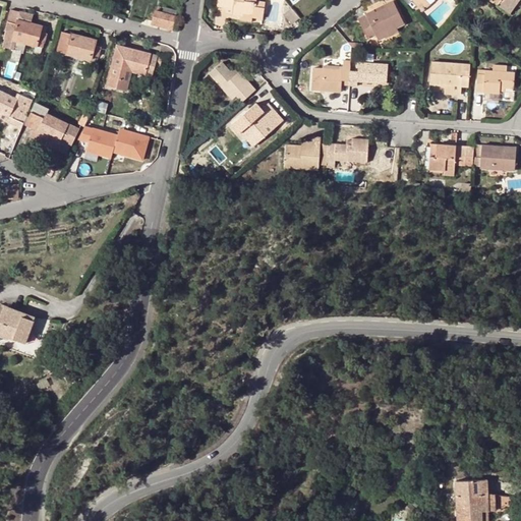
[(219,0),(219,5),(228,6),(234,7),(233,12),(233,14),(244,15),(244,13),(264,16),(266,4),(245,1),(245,0),(219,0)]
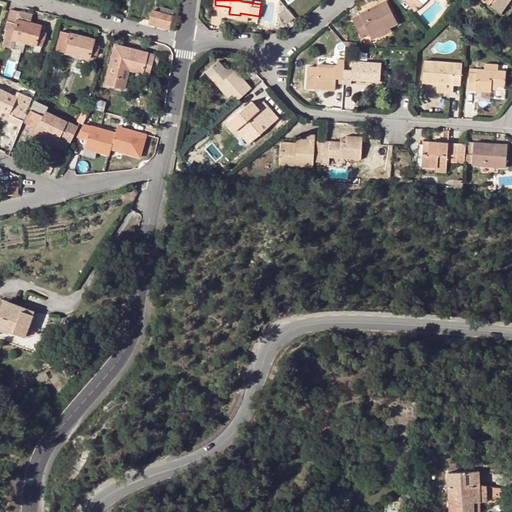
[(369,33),(372,38),(391,28),(390,27),(398,23),(387,0),(385,0),(378,4),(379,6),(370,11),(369,9),(360,13),(361,16),(353,19),(362,36),(369,33)]
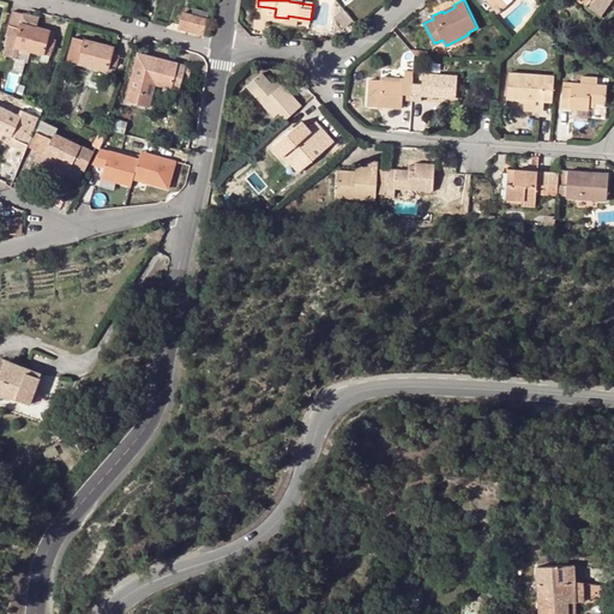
[(489,0),(499,11),(509,2),(505,0),(489,0)]
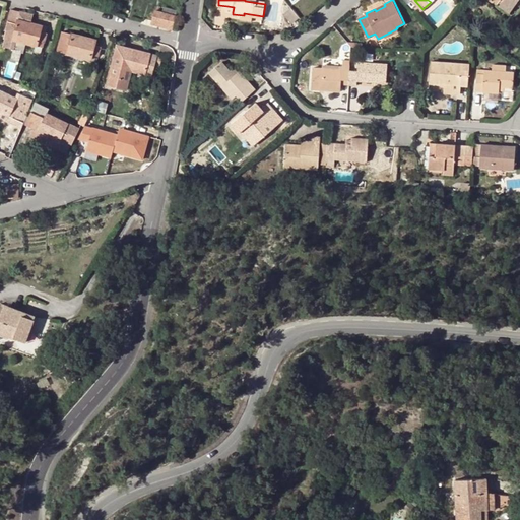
[(513,8),(502,0),(500,4),(510,11),(513,8)]
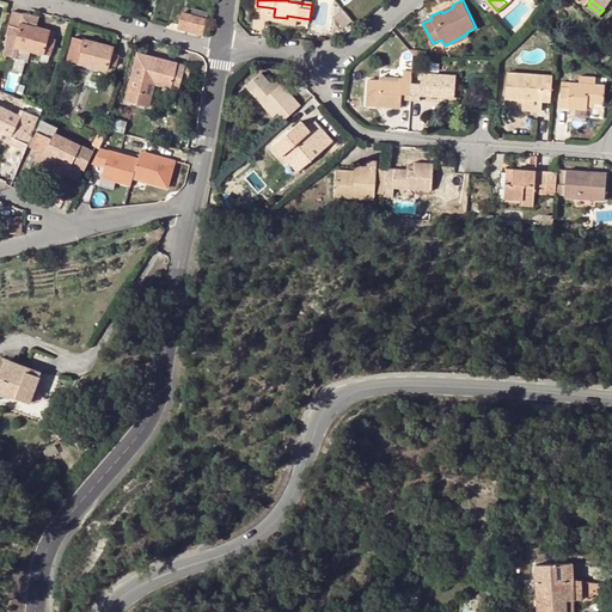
[(343,8),(335,17),(344,28),(353,19),(343,8)]
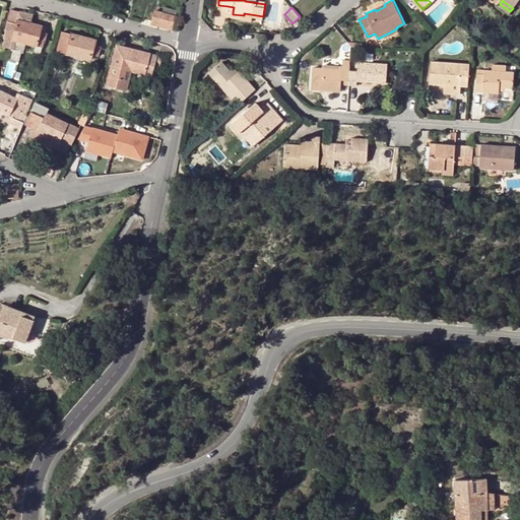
[(25,42),(30,23),(19,20),(20,11),(10,8),(2,46),(12,48),(15,39),(25,42)]
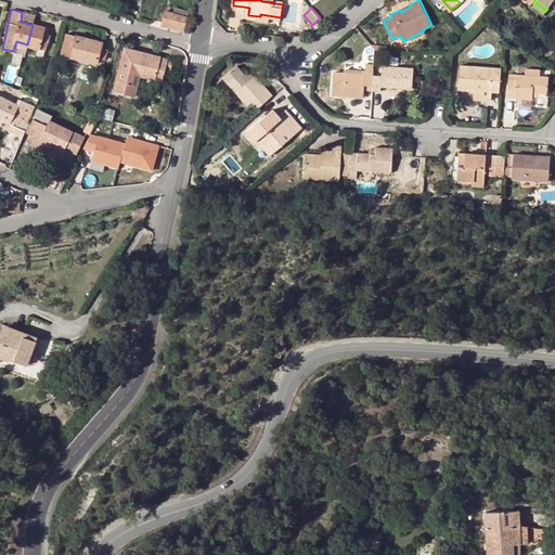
[(21,22),(33,25),(35,15),(22,12),(21,22)]
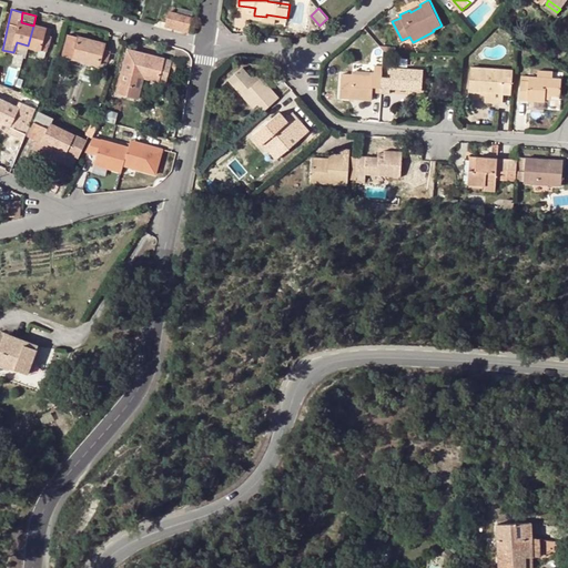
[(174,28),(178,14),(170,12),(166,26),(174,28)]
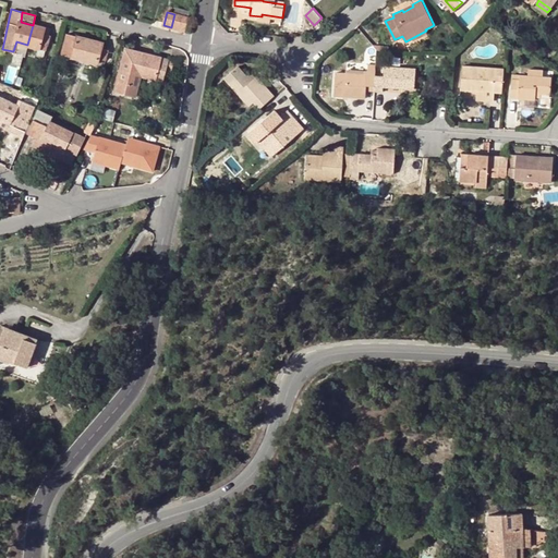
[(187,17),(174,14),(171,27),(184,32),(187,17)]
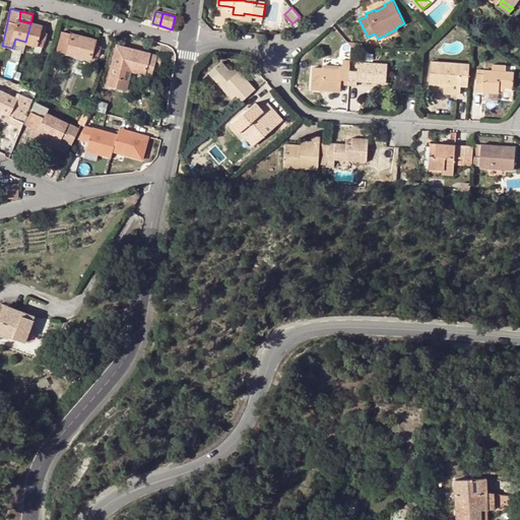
[(48,27),(30,23),(25,42),(37,45),(43,47),(44,47),(48,27)]
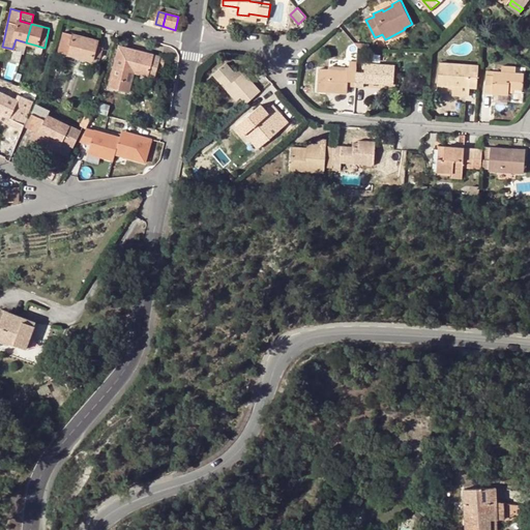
[(405,29),(385,39),(386,41),(406,32),(405,29)]
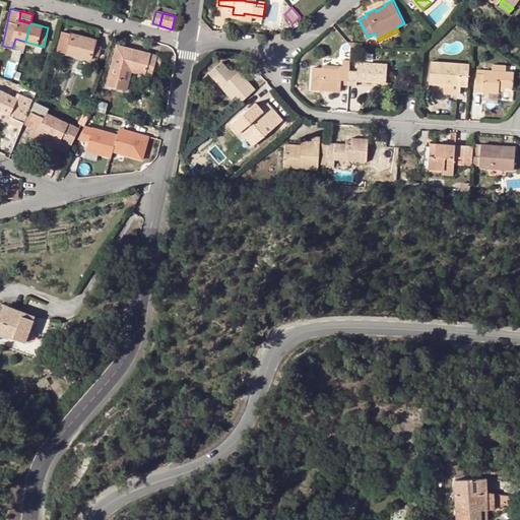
[(63,31),(58,51),(91,59),(93,54),(99,55),(101,47),(95,46),(96,41),(63,31)]
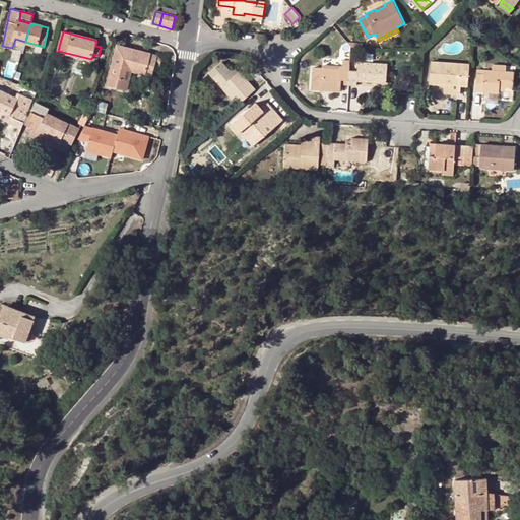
[(43,47),(37,45),(35,52),(41,53),(43,47)]
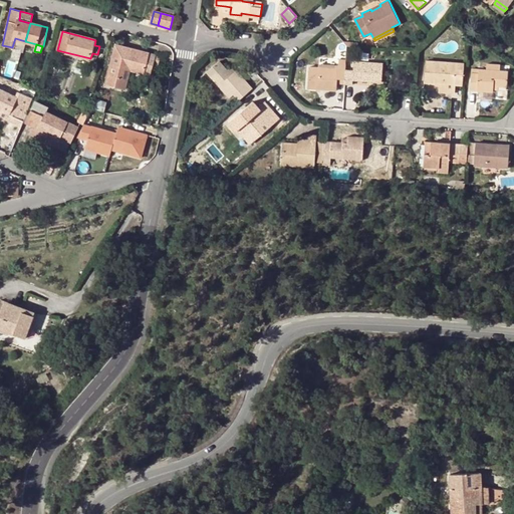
[(129,68),(155,75),(158,63),(159,56),(117,46),(106,85),(127,90),(131,80),(125,79),(126,75),(129,68)]
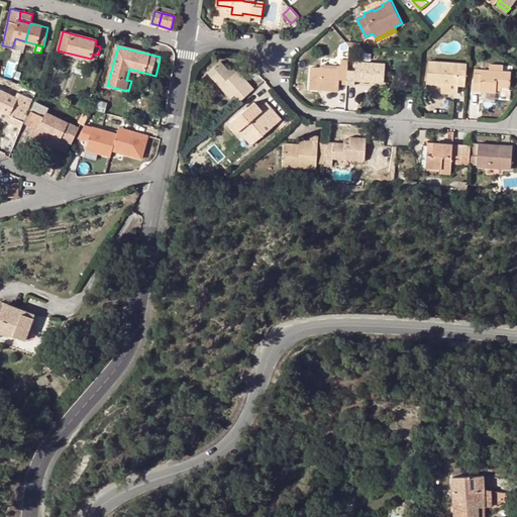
[(339,79),(347,79),(348,70),(349,61),(340,60),(340,66),(340,69),(322,68),(311,67),(310,89),(323,90),(339,90),(339,79)]
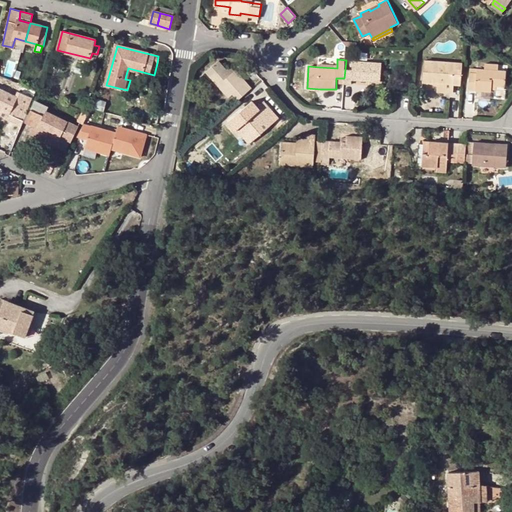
[(236,69),(235,71),(231,74),(227,69),(219,60),(206,71),(229,98),(233,94),(238,99),(252,87),(236,69)]
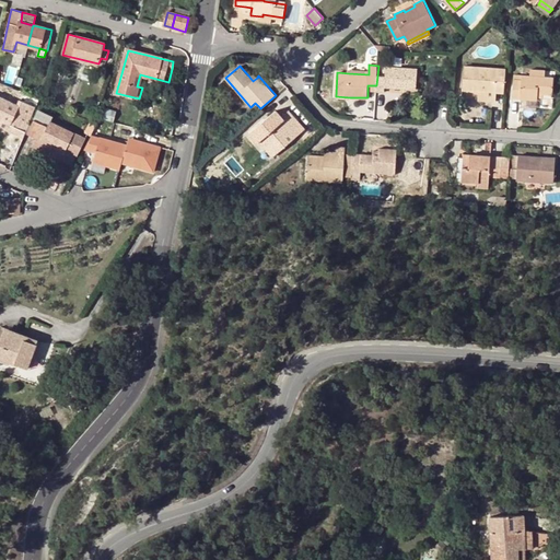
[(377,76),(376,85),(376,91),(384,92),(385,88),(416,90),(417,68),(386,66),(385,76),(377,76)]
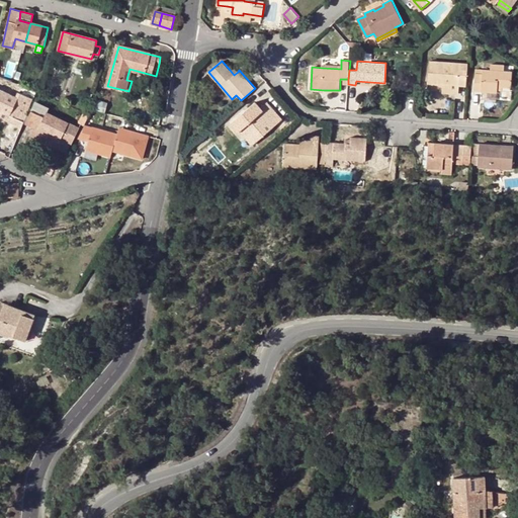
[(428,83),(443,84),(458,85),(466,86),(468,64),(430,61),(428,83)]
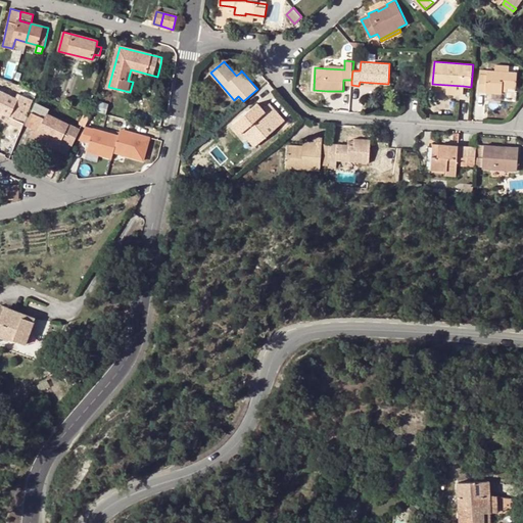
[(503,90),(503,87),(507,87),(515,88),(516,72),(510,72),(510,65),(495,64),(495,70),(480,69),(479,91),(502,93),(503,90)]
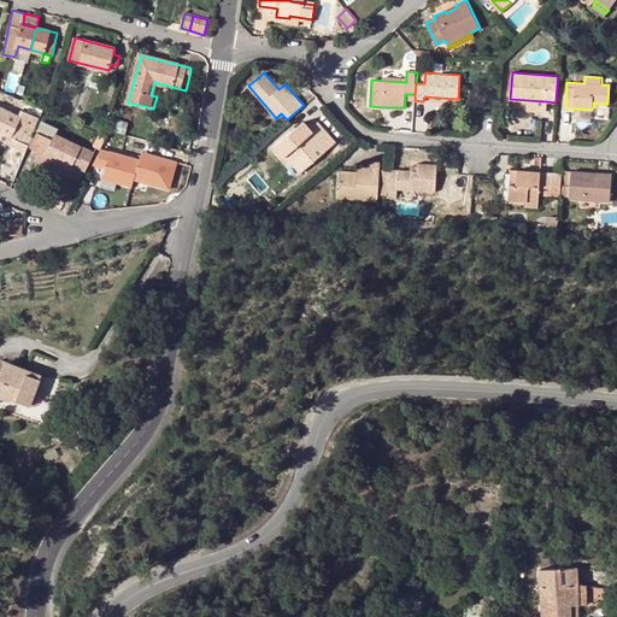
[(154,82),(152,90),(183,99),(186,90),(154,82)]
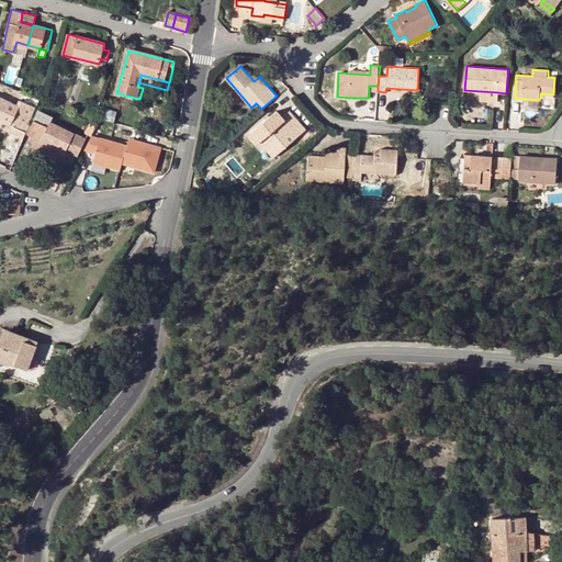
[(176,107),(182,108),(186,88),(179,88),(176,107)]
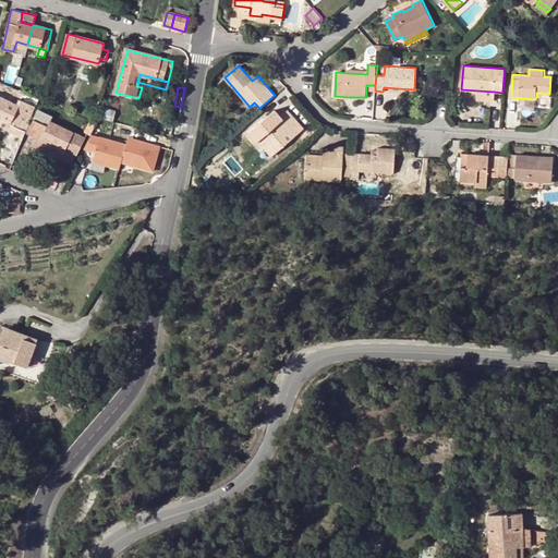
[(477,99),(493,100),(494,97),(494,92),(477,91),(477,96),(477,99)]
